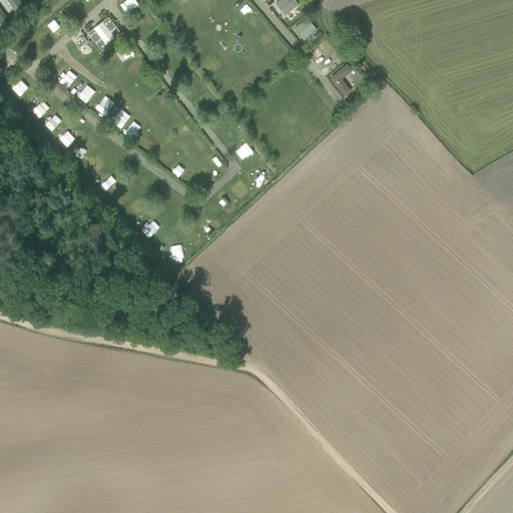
[(20,0),(7,0),(17,15),(26,9),(20,0)]
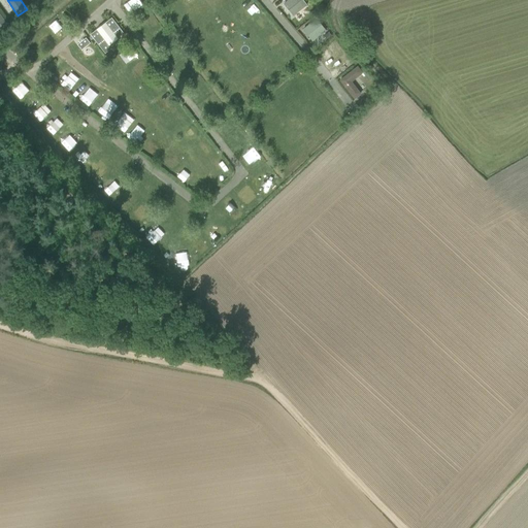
[(287,0),(284,2),(294,15),(309,5),(304,0),(287,0)]
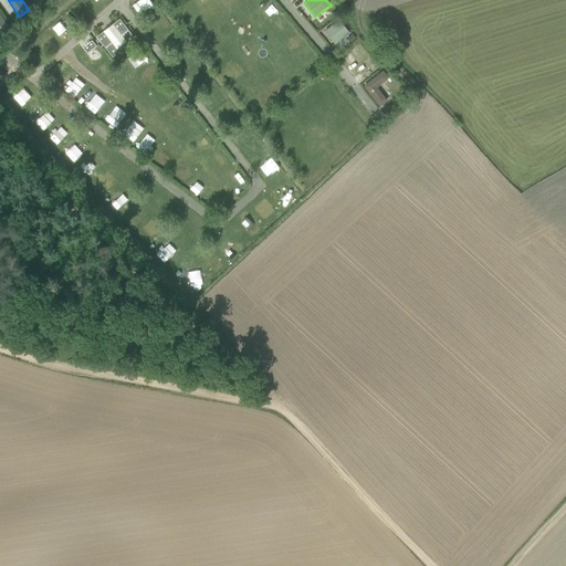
[(0,33),(1,35),(11,29),(0,14),(0,33)]
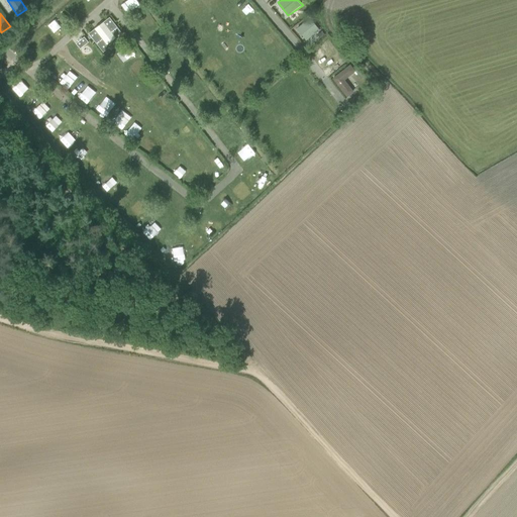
[(307,41),(320,29),(309,17),(296,28),(307,41)]
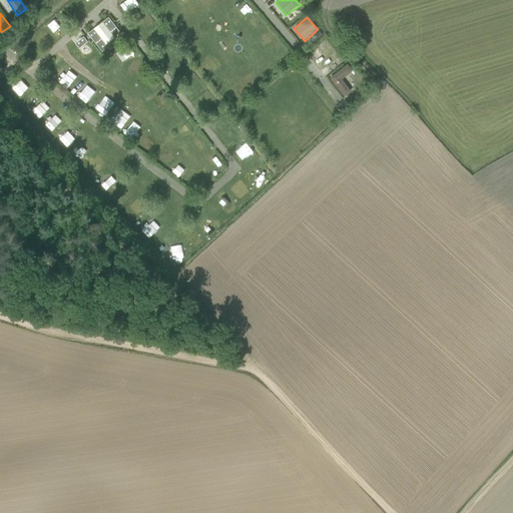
[(117,41),(123,36),(108,18),(88,34),(102,52),(108,47),(110,50),(118,43),(117,41)]
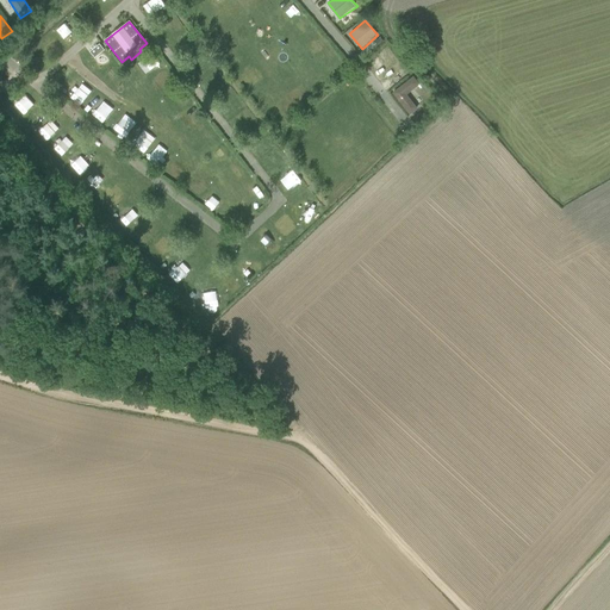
[(55,29),(58,41),(69,36),(64,25),(55,29)]
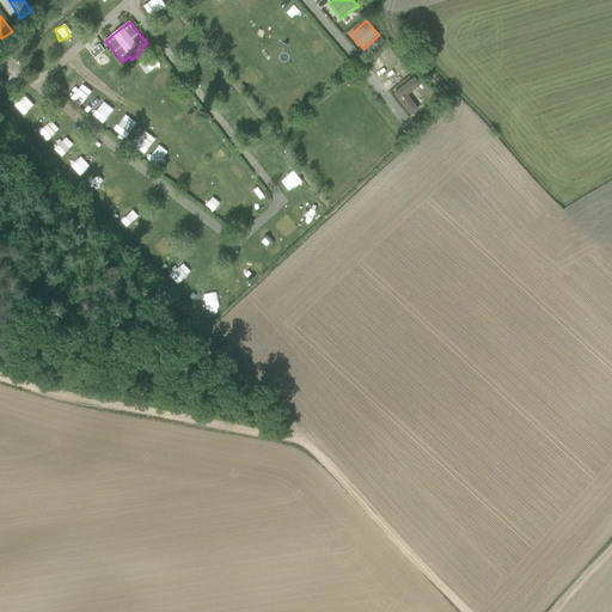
[(182,55),(194,46),(189,40),(177,48),(182,55)]
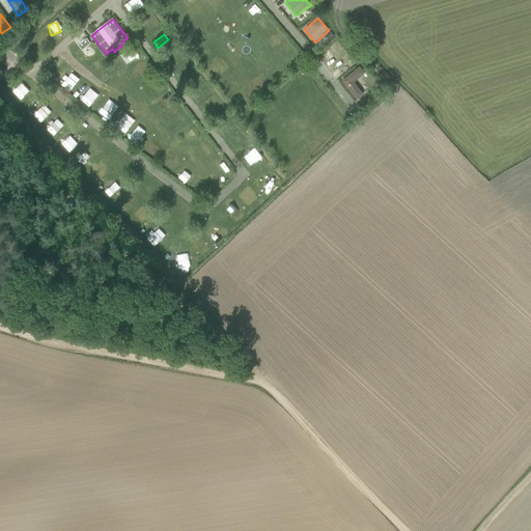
[(82,51),(90,44),(86,38),(78,46),(82,51)]
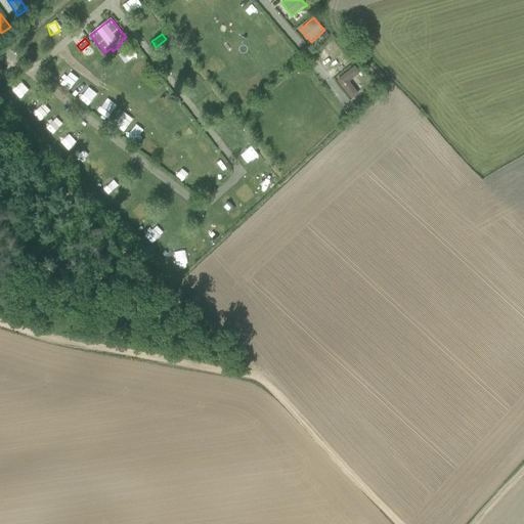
[(170,61),(178,56),(175,52),(167,57),(170,61)]
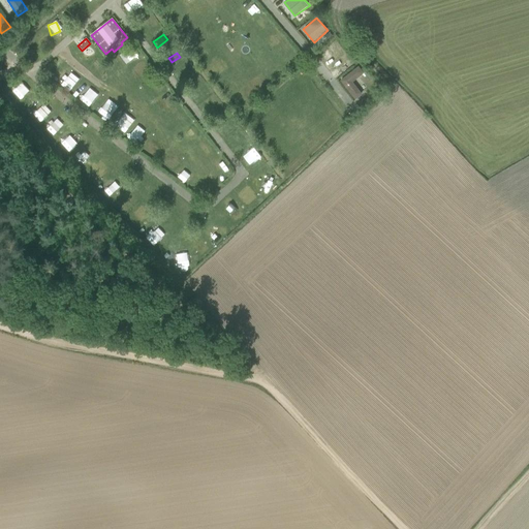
[(354,82),(365,73),(359,66),(340,81),(355,100),(363,94),(354,82)]
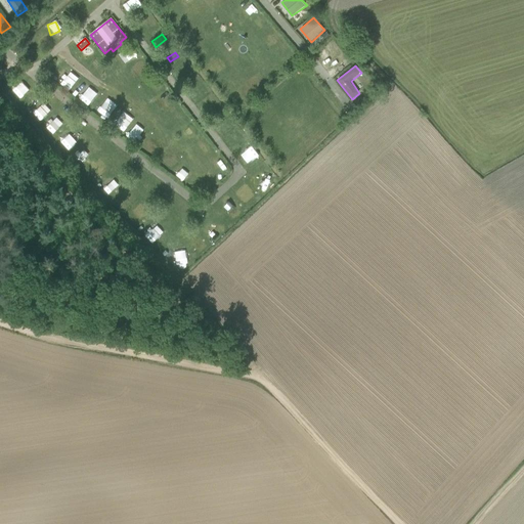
[(63,86),(70,79),(62,72),(55,79),(63,86)]
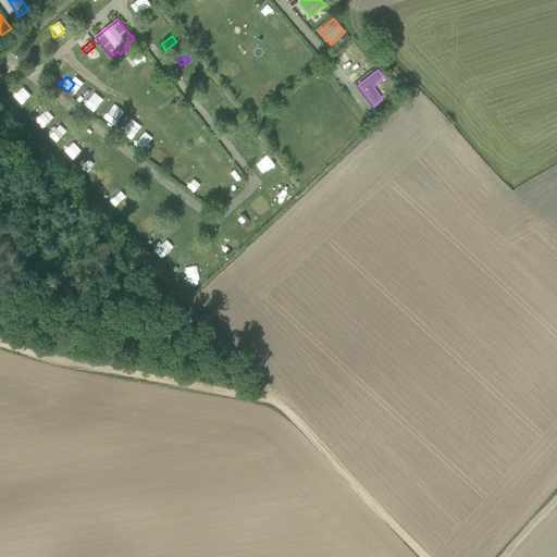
[(382,104),(376,109),(381,114),(386,110),(382,104)]
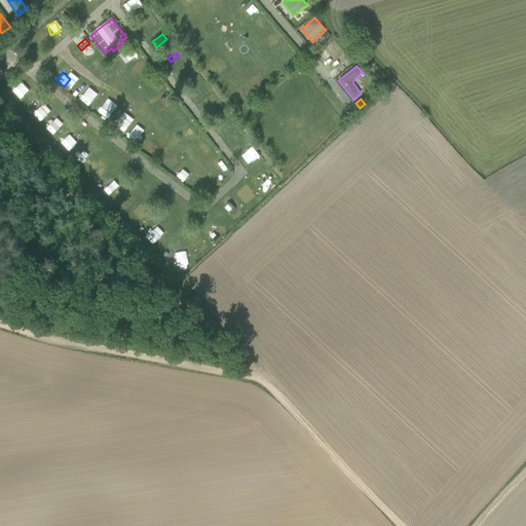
[(143,233),(149,241),(162,231),(156,224),(143,233)]
